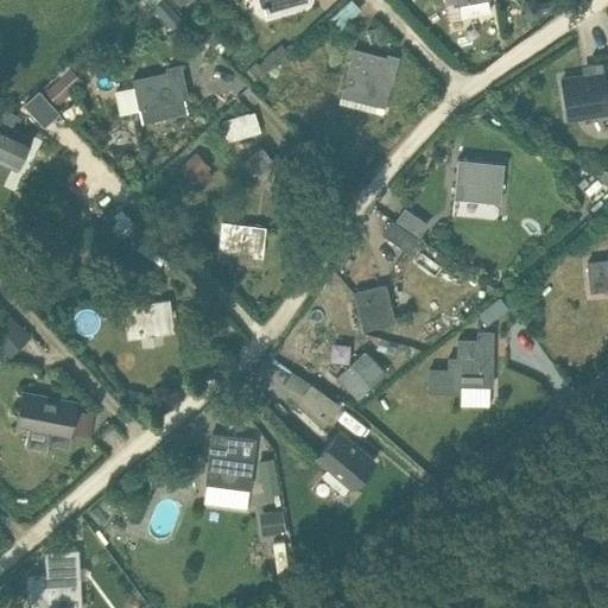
[(172,0),(156,0),(152,4),(171,27),(185,17),(172,0)]
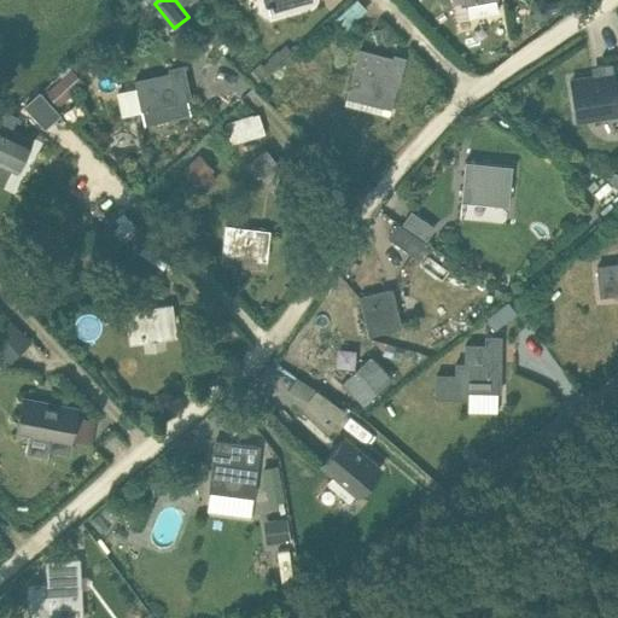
[(454,0),(455,6),(467,3),(470,16),(499,11),(496,0),(454,0)]
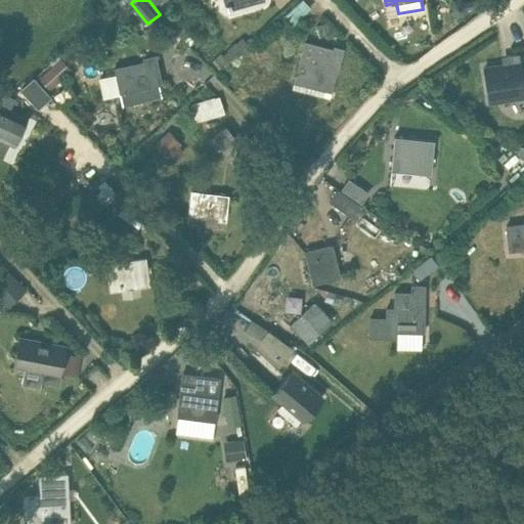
[(147,30),(159,42),(173,30),(162,17),(147,30)]
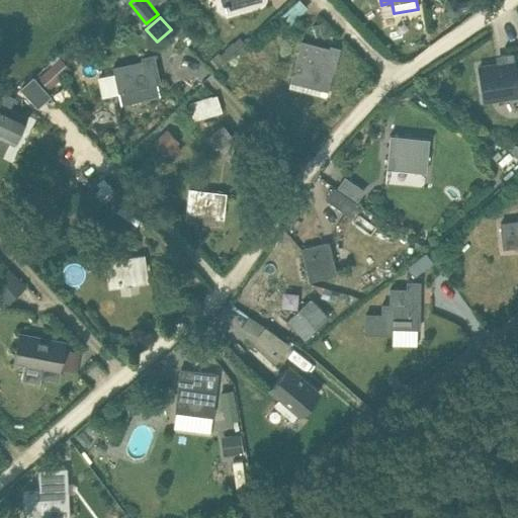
[(330,29),(326,19),(313,23),(317,34),(330,29)]
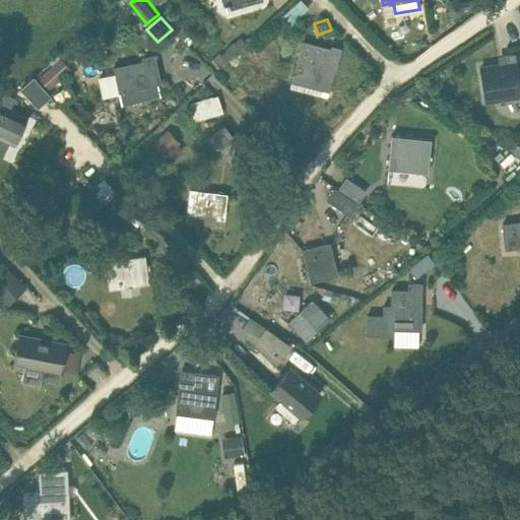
[(293,80),(329,90),(339,51),(303,42),(293,80)]
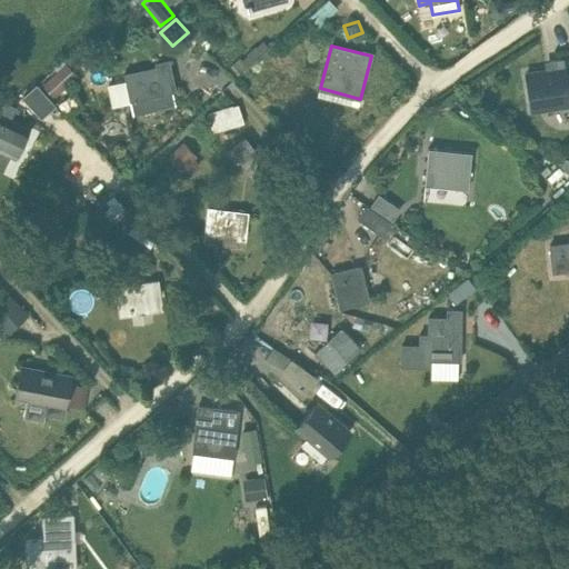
[(543,62),(545,70),(526,72),(531,111),(568,106),(568,99),(565,67),(563,60),(543,62)]
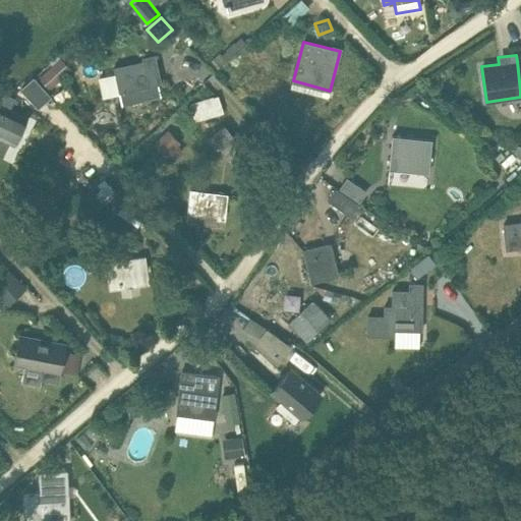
[(59,58),(36,79),(46,92),(70,70),(59,58)]
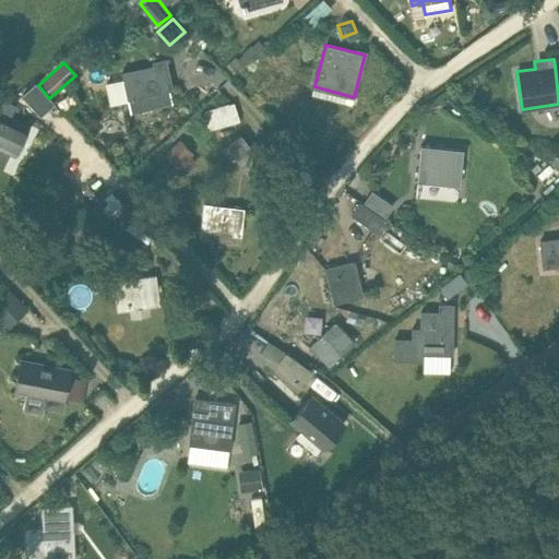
[(129,110),(150,106),(147,95),(169,90),(168,82),(176,80),(174,73),(173,68),(165,69),(163,62),(121,72),(127,99),(129,110)]
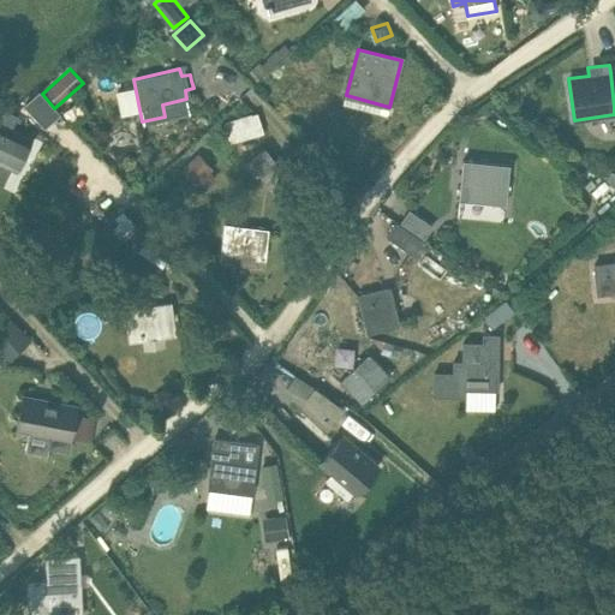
[(46,125),(58,113),(39,91),(25,103),(46,125)]
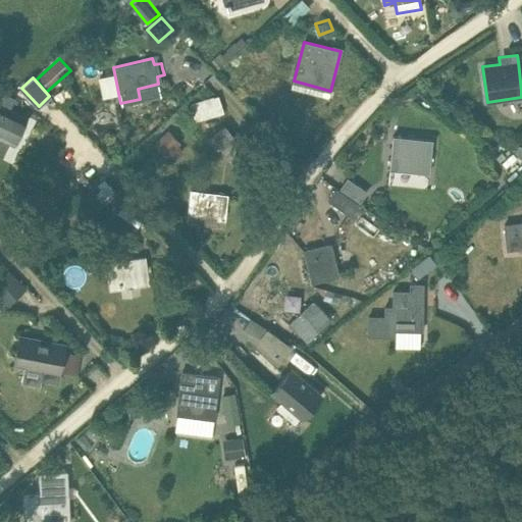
[(191,104),(195,120),(223,111),(219,96),(191,104)]
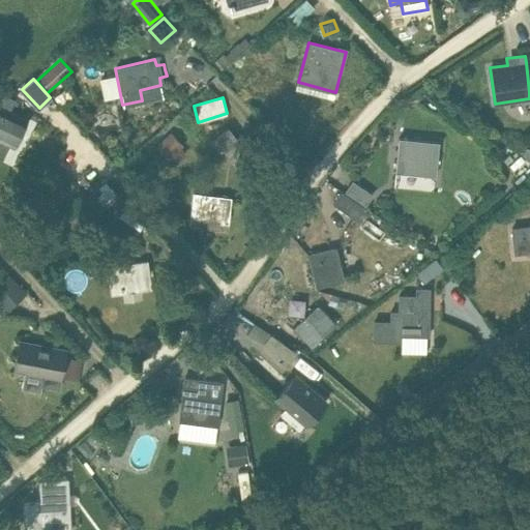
[(0,141),(15,148),(29,117),(0,102),(0,141)]
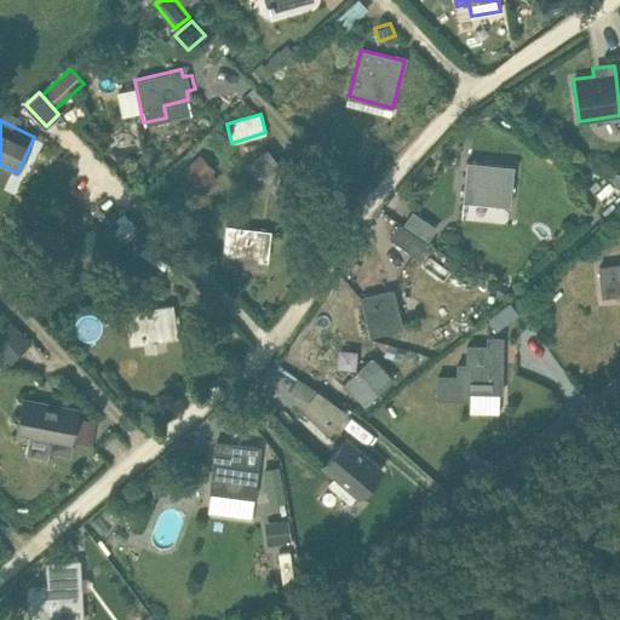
[(279,164),(268,150),(254,160),(265,174),(279,164)]
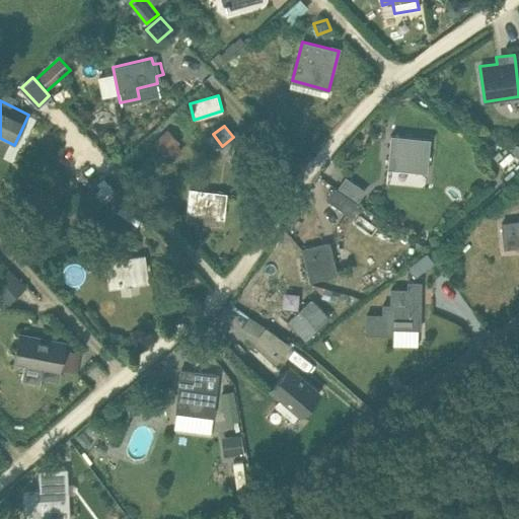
[(155,144),(167,156),(169,154),(174,159),(184,150),(179,145),(181,142),(169,130),(155,144)]
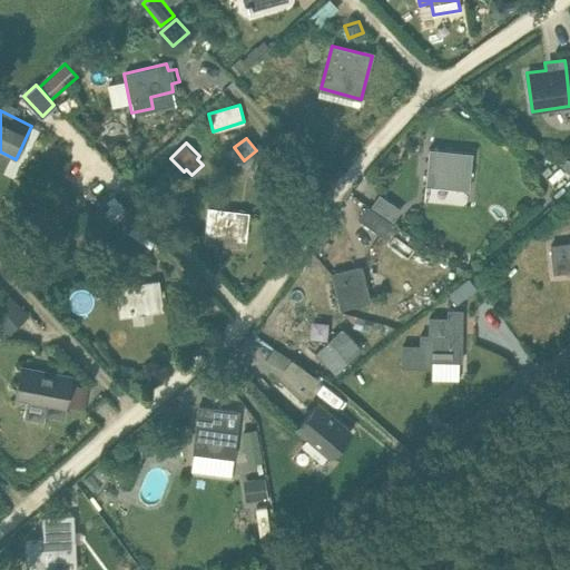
[(472,151),(430,147),(428,161),(432,163),(431,172),(428,170),(425,185),(448,186),(469,189),(470,174),(472,151)]
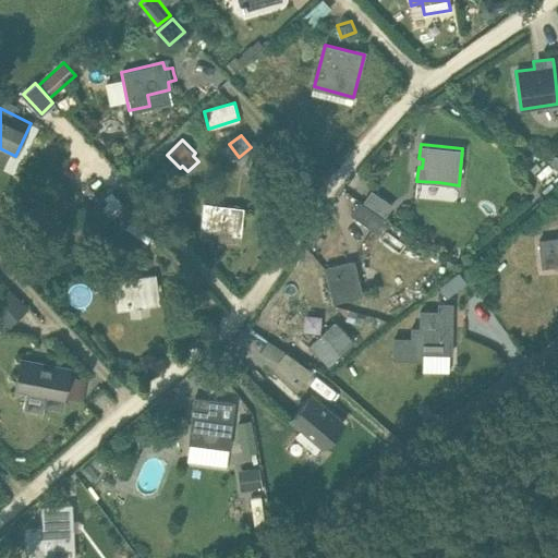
[(112,191),(104,198),(108,203),(101,208),(111,220),(125,208),(112,191)]
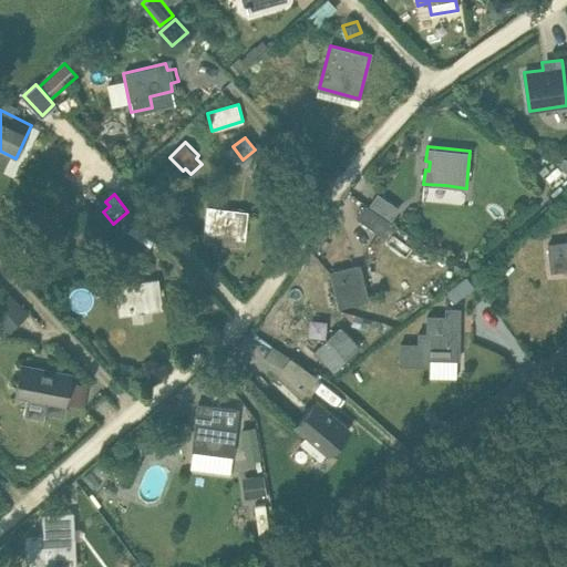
[(383,218),(366,205),(358,217),(381,234),(390,222),(383,218)]
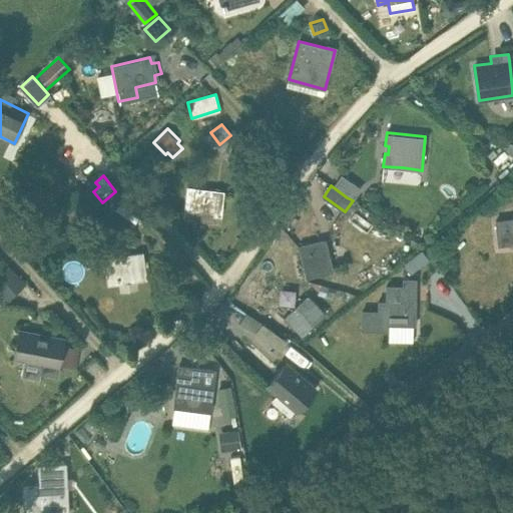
[(203,188),(188,186),(185,209),(194,210),(194,211),(213,213),(213,212),(220,213),(223,190),(220,190),(220,186),(214,186),(214,189),(203,188)]
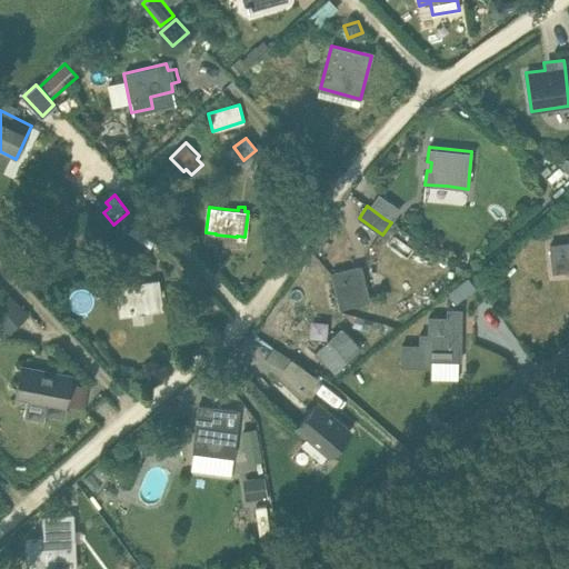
[(550,272),(568,269),(568,241),(547,245),(550,272)]
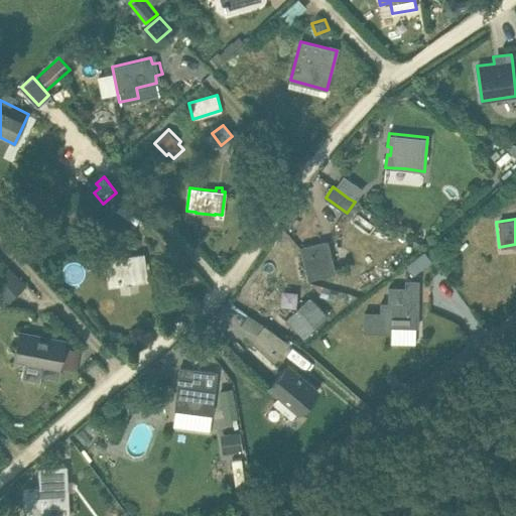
[(304,279),(335,273),(328,239),(297,247),(304,279)]
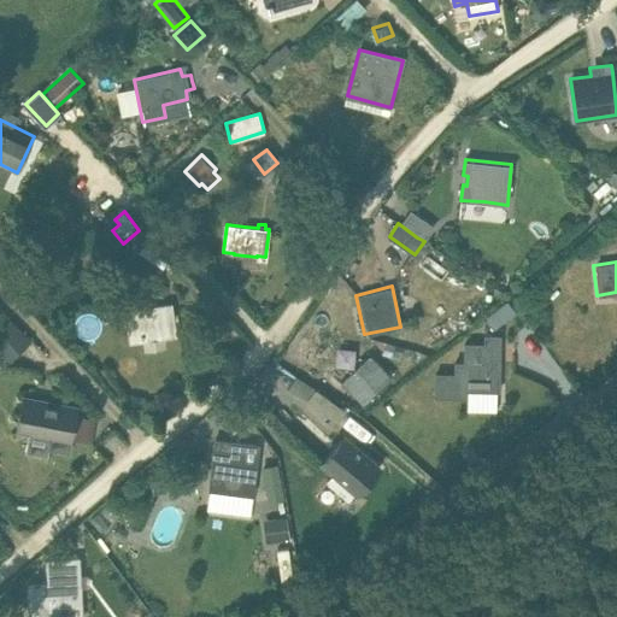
[(507,300),(485,317),(493,329),(516,312),(507,300)]
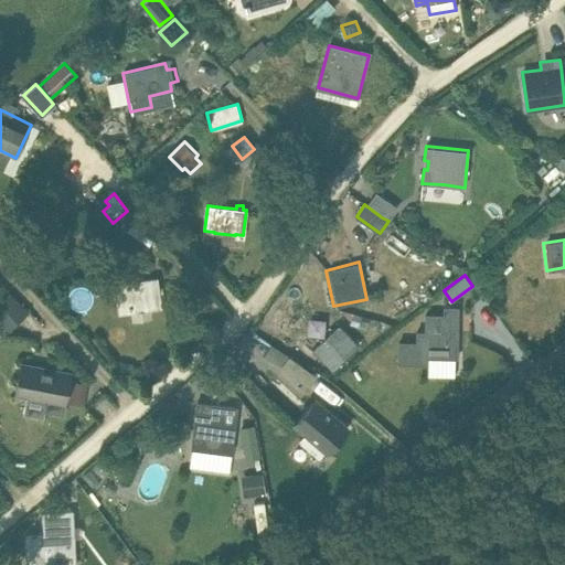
[(116,283),(119,311),(131,310),(130,308),(132,307),(132,306),(151,304),(151,305),(152,305),(152,304),(160,302),(157,277),(116,283)]
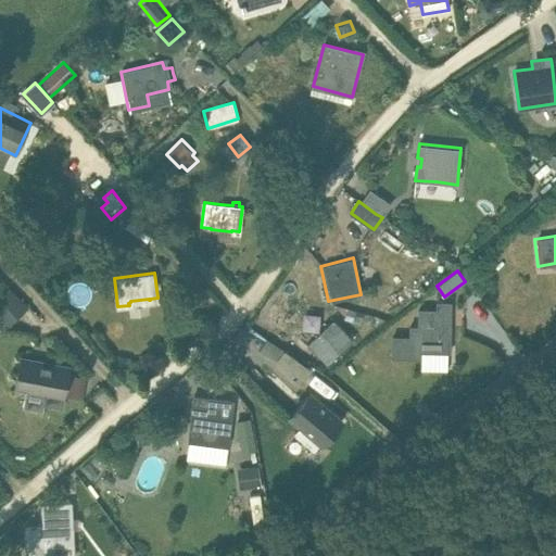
[(24,301),(10,286),(0,294),(0,316),(4,320),(12,313),(24,301)]
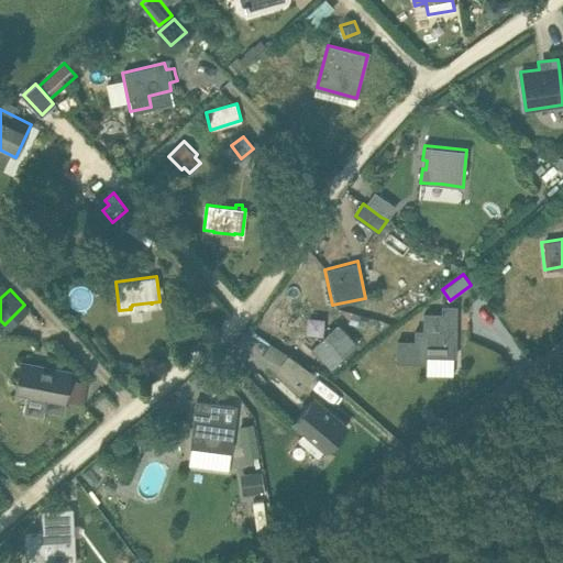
[(455,353),(455,342),(455,306),(442,306),(442,315),(424,313),(424,329),(417,329),(417,339),(398,339),(397,359),(426,360),(426,353),(455,353)]
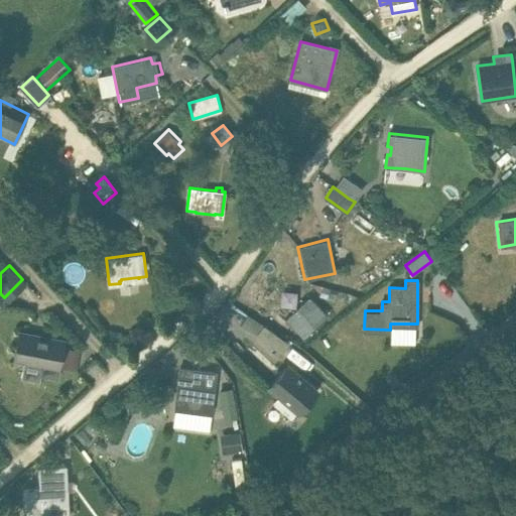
[(330,314),(310,295),(286,318),(304,338),(330,314)]
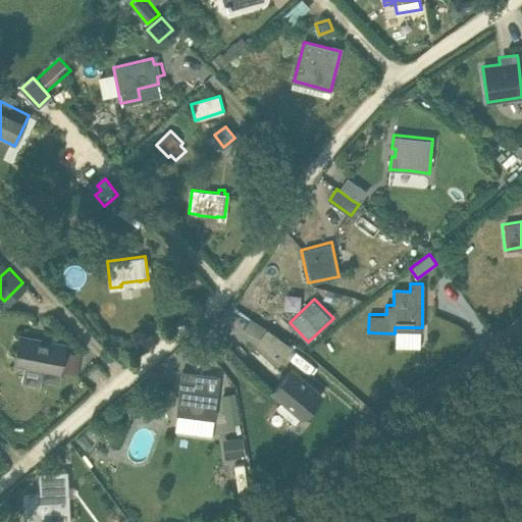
[(267,332),(249,319),(243,327),(261,341),(267,332)]
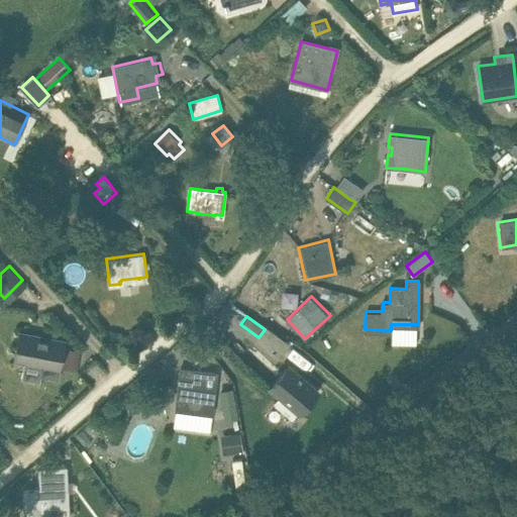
[(68,341),(18,331),(12,360),(42,368),(40,376),(60,380),(62,369),(76,371),(77,366),(85,368),(88,352),(66,348),(68,341)]
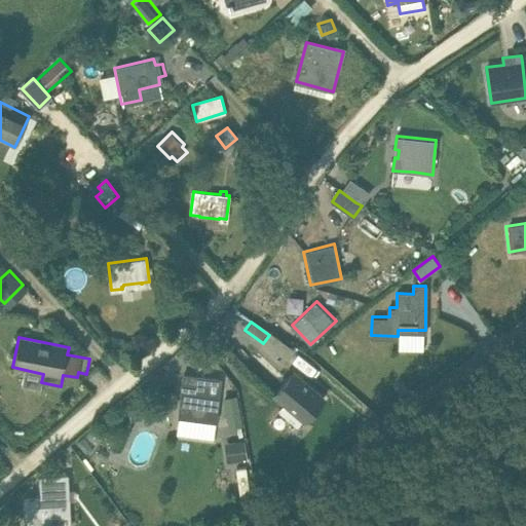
[(305,419),(325,398),(294,371),(274,392),(305,419)]
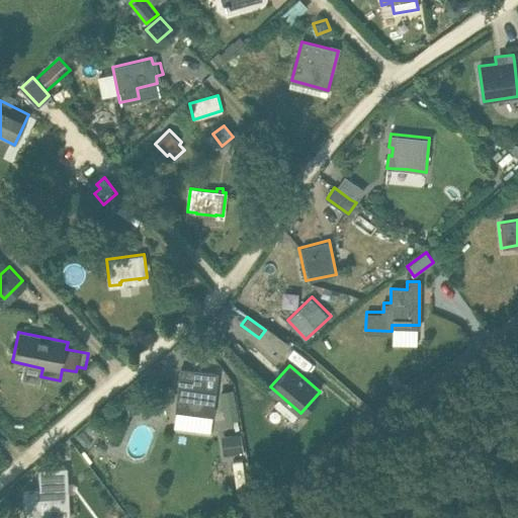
[(174,422),(210,427),(212,415),(216,391),(191,386),(193,370),(181,369),(176,410),(174,422)]
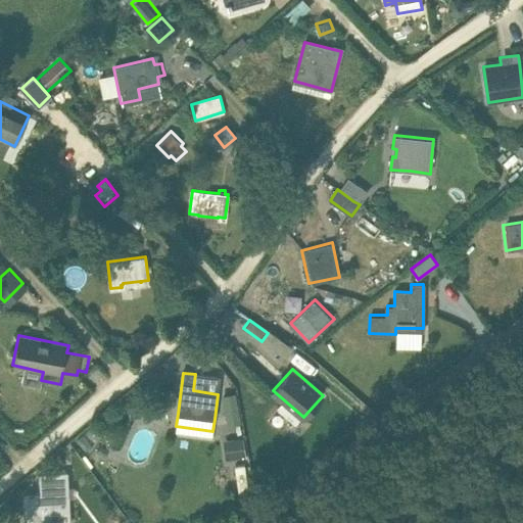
[(222,394),(226,425),(240,423),(235,392),(222,394)]
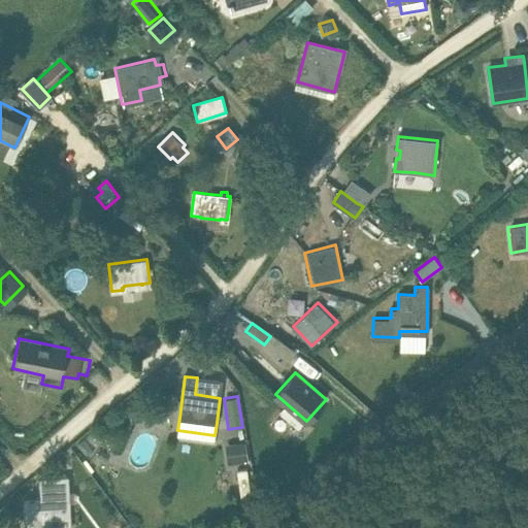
[(225,446),(227,464),(246,462),(244,443),(225,446)]
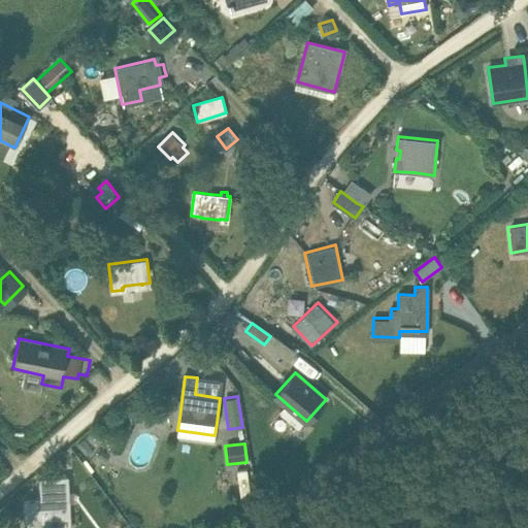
[(106,462),(110,455),(102,449),(97,456),(106,462)]
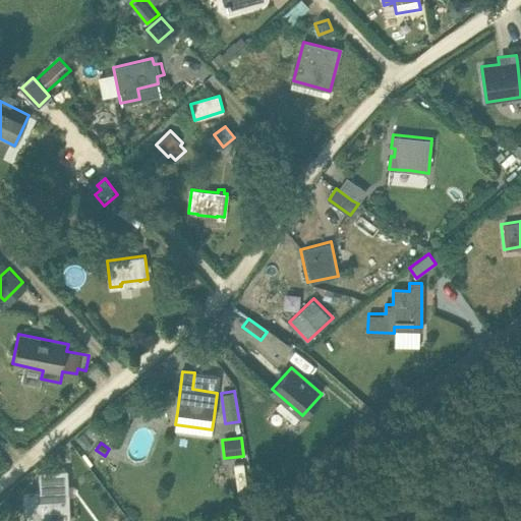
[(70,520),(68,470),(41,471),(42,494),(22,495),(22,520),(70,520)]
